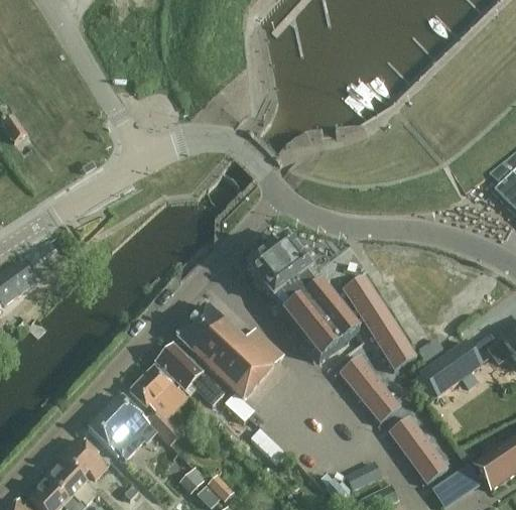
[(2,124),(14,140),(25,132),(13,116),(2,124)]
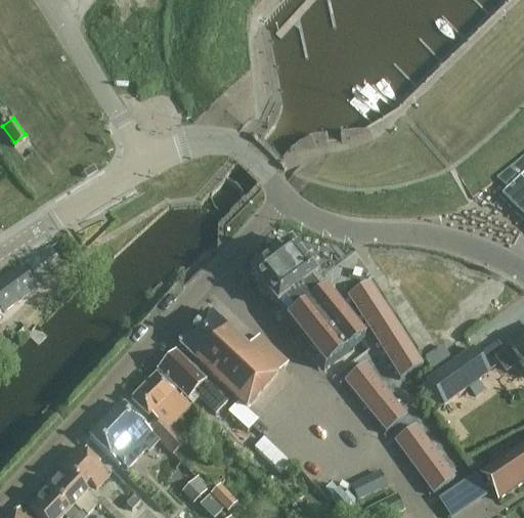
[(503,191),(517,205),(514,208),(520,215),(523,212),(523,149),(496,173),(509,184),(503,191)]
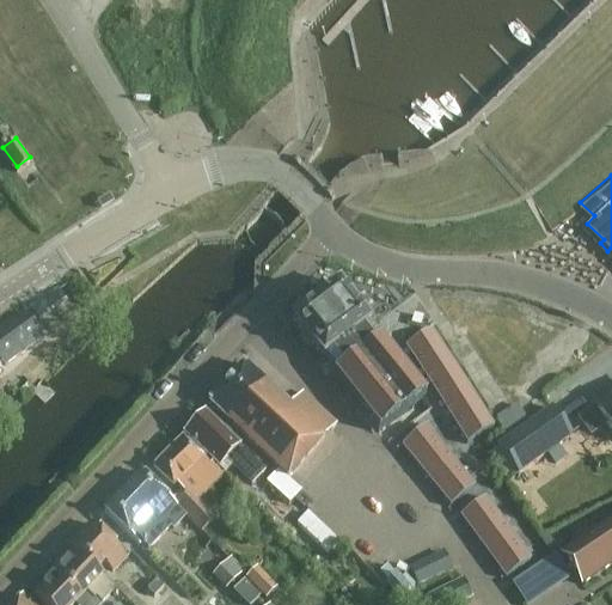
[(340,277),(292,315),(322,354),(324,353),(335,367),(334,368),(378,427),(426,390),(340,277)]
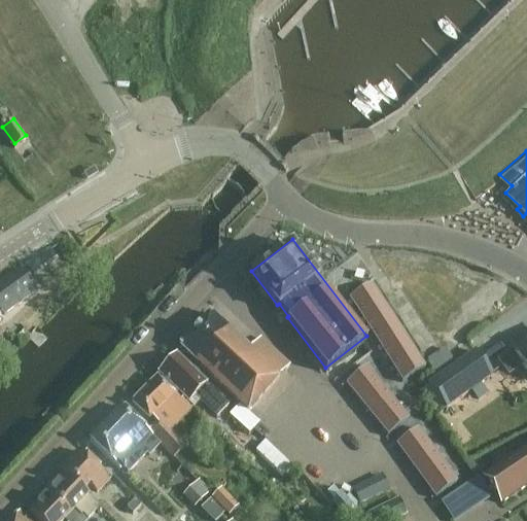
[(49,243),(45,246),(53,256),(57,252),(49,243)]
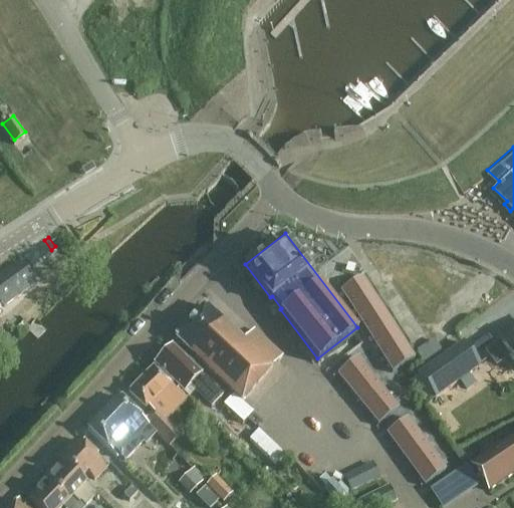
[(35,247),(25,254),(32,263),(41,256),(35,247)]
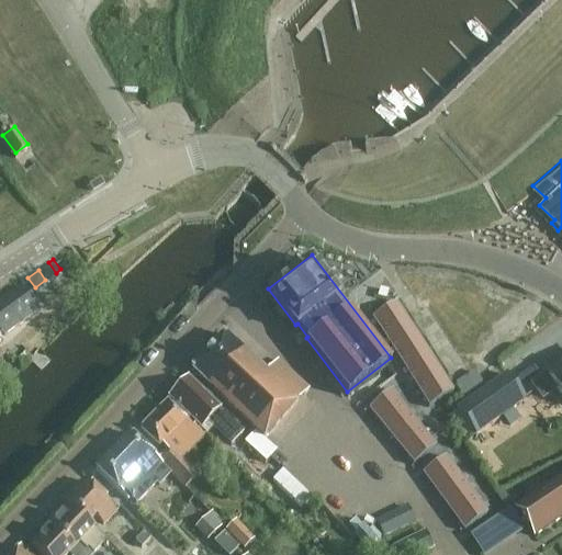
[(0,330),(2,328),(4,330),(38,306),(21,283),(0,298),(0,330)]
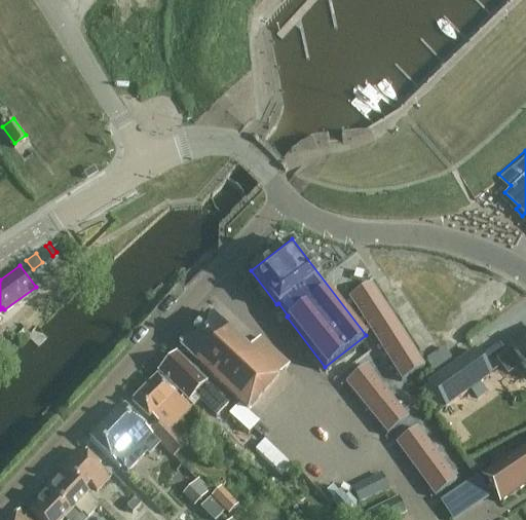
[(371,279),(348,293),(402,376),(424,362),(371,279)]
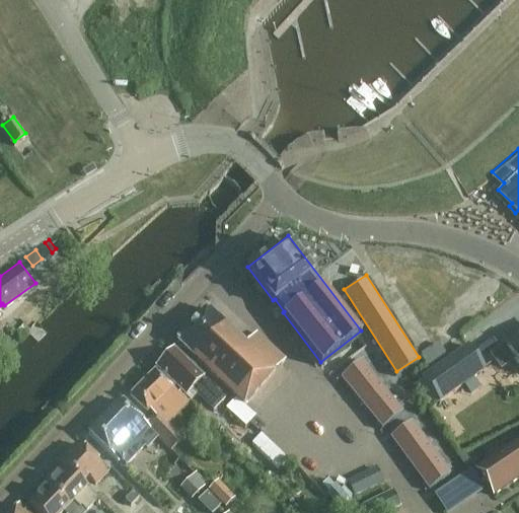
[(246,340),(208,304),(177,337),(195,354),(244,400),(285,356),(256,328),(246,340)]
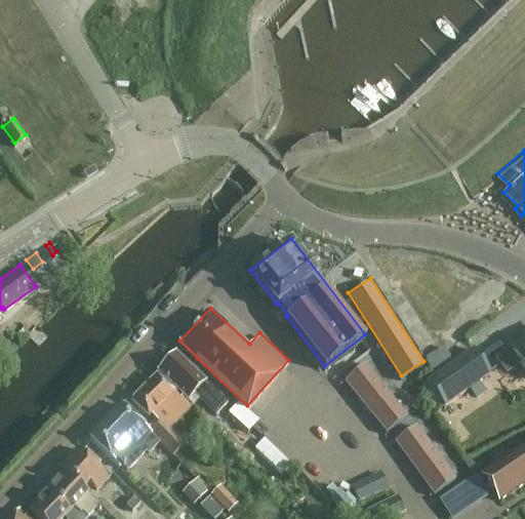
[(524,332),(510,344),(524,365),(524,332)]
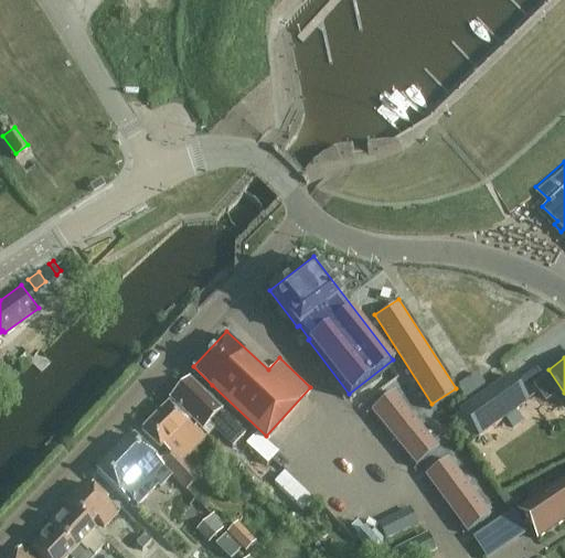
[(478,433),(528,397),(510,372),(461,406),(459,408),(460,408),(478,433)]
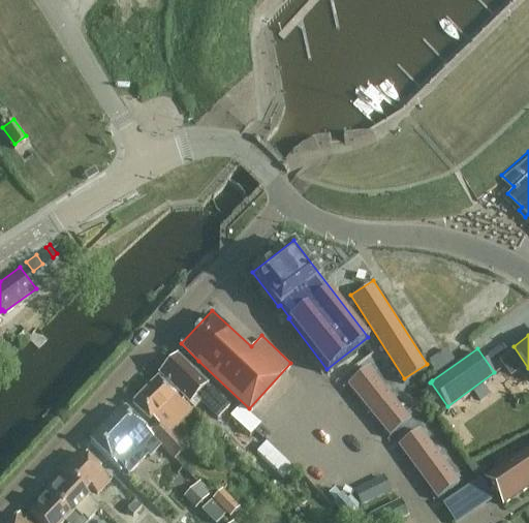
[(229,402),(177,352),(172,358),(166,359),(161,365),(160,369),(159,370),(189,399),(195,393),(218,414),(229,402)]
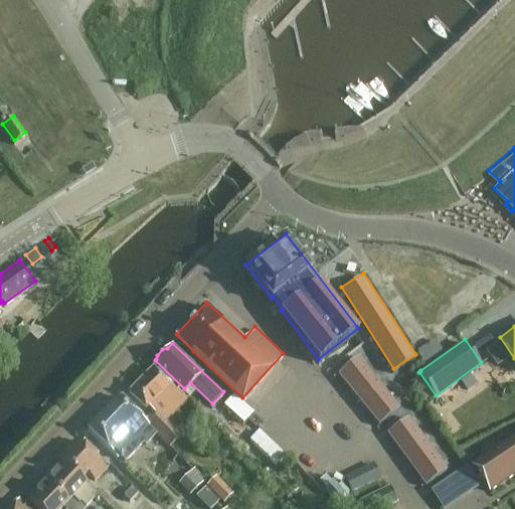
[(378,421),(399,404),(389,392),(379,379),(369,367),(359,354),(338,371),(348,384),(358,396),(368,409),(378,421)]
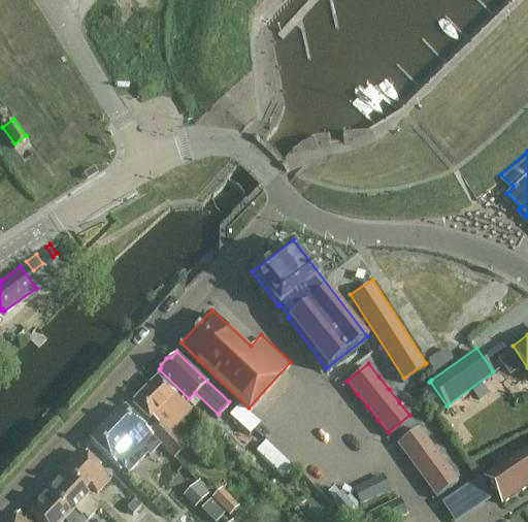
[(158,374),(133,400),(150,416),(152,414),(158,419),(149,428),(153,432),(160,439),(161,441),(174,454),(187,442),(170,424),(182,414),(174,406),(183,398),(158,374)]
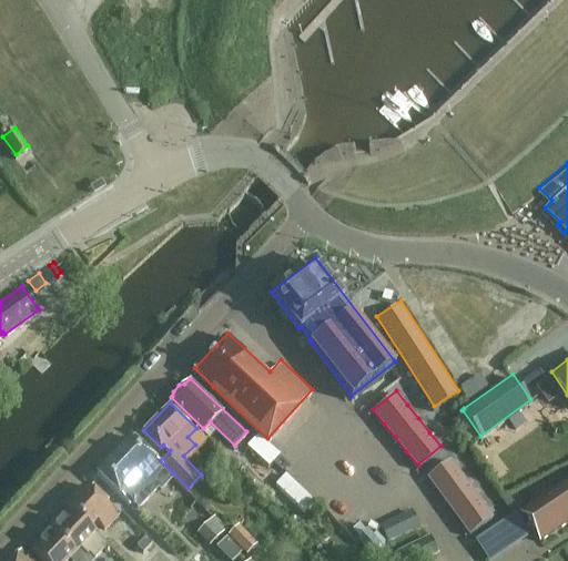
[(247,442),(269,462),(280,450),(259,430),(247,442)]
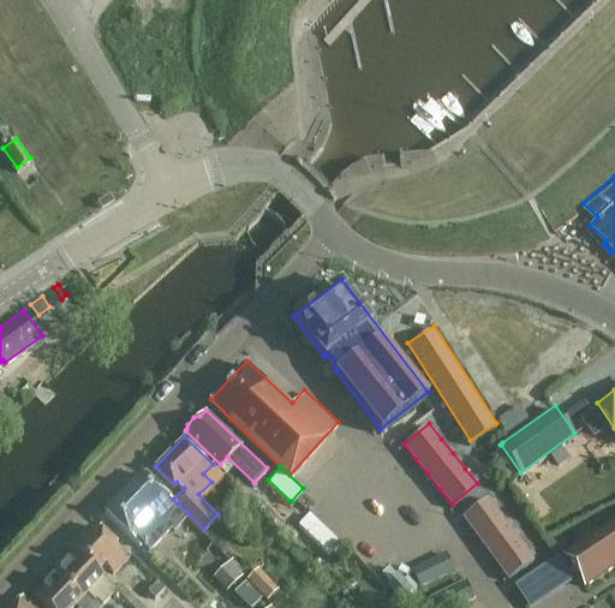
[(141,468),(102,507),(139,544),(143,541),(149,547),(171,524),(173,528),(186,513),(178,505),(178,504),(173,499),(141,468)]
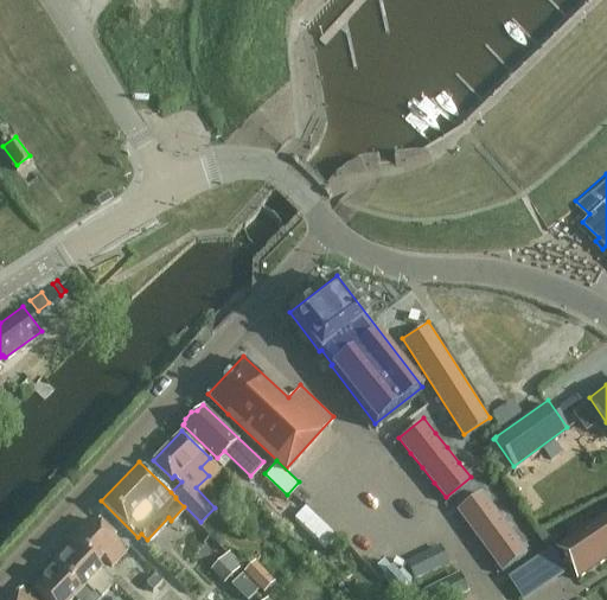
[(500,568),(526,550),(516,535),(504,519),(493,504),(481,489),(457,506),(467,522),(479,537),(490,553),(500,568)]
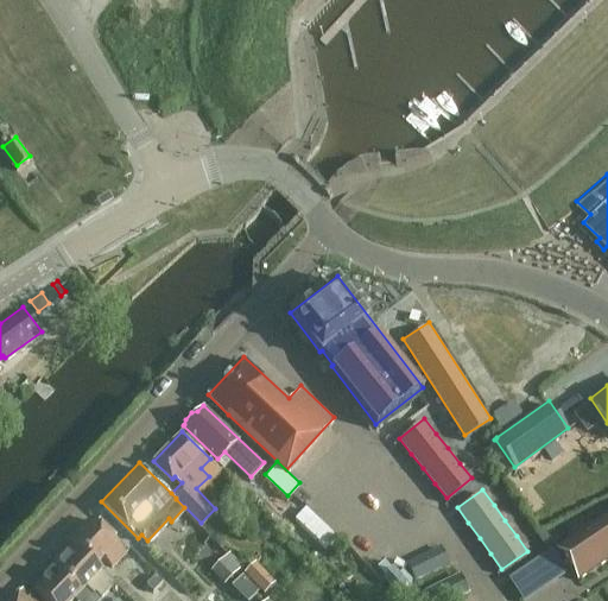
[(607,511),(595,520),(607,539),(607,511)]
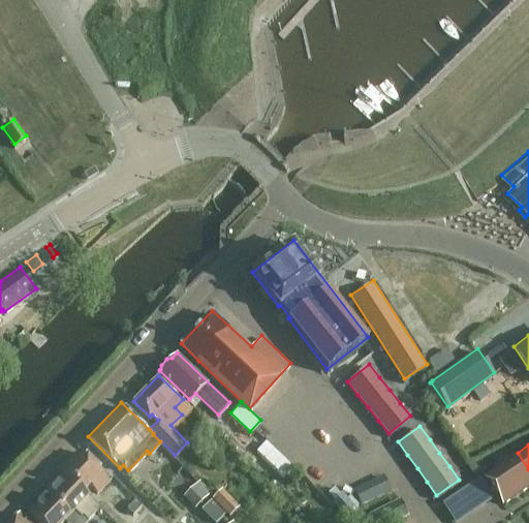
[(97,489),(110,477),(80,448),(61,467),(65,472),(66,471),(84,489),(84,488),(90,482),(97,489)]
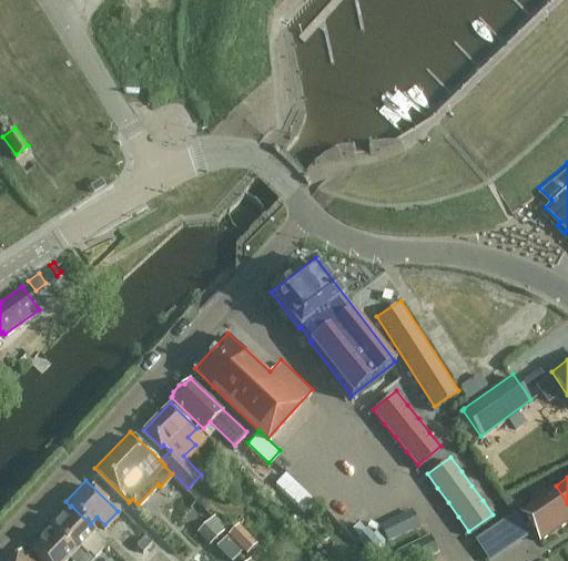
[(567,503),(556,486),(521,509),(540,537),(567,517),(567,503)]
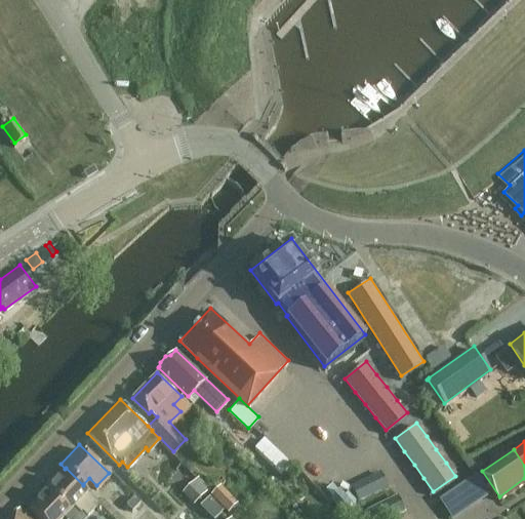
[(477,464),(471,455),(465,460),(471,468),(477,464)]
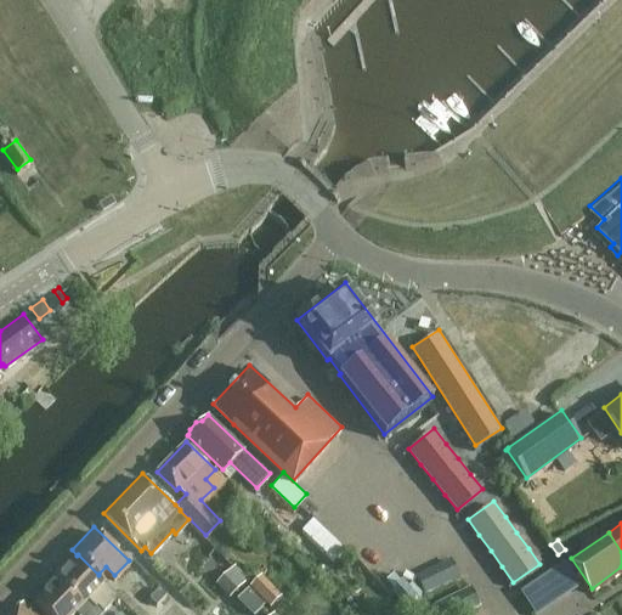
[(105,580),(99,574),(99,575),(78,554),(77,556),(56,576),(96,614),(97,614),(105,608),(97,602),(96,603),(89,596),(105,580)]
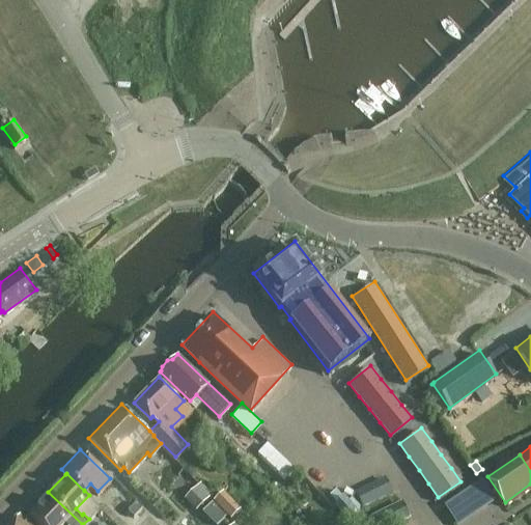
[(385,473),(355,489),(363,504),(393,489),(385,473)]
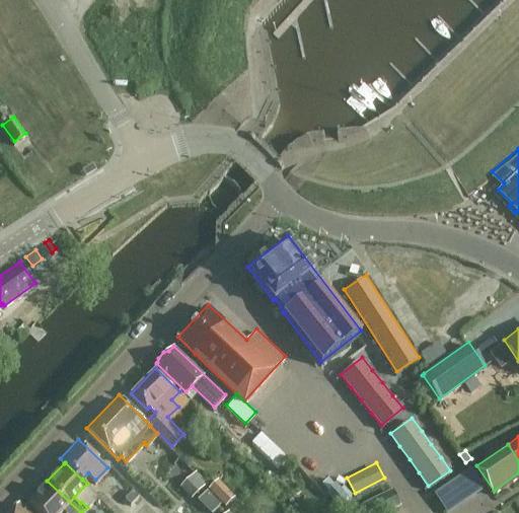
[(435,488),(447,508),(484,486),(471,466),(435,488)]
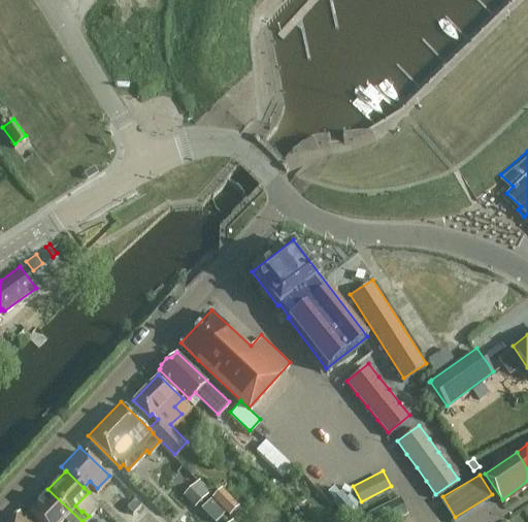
[(206,492),(195,481),(184,492),(195,503),(206,492)]
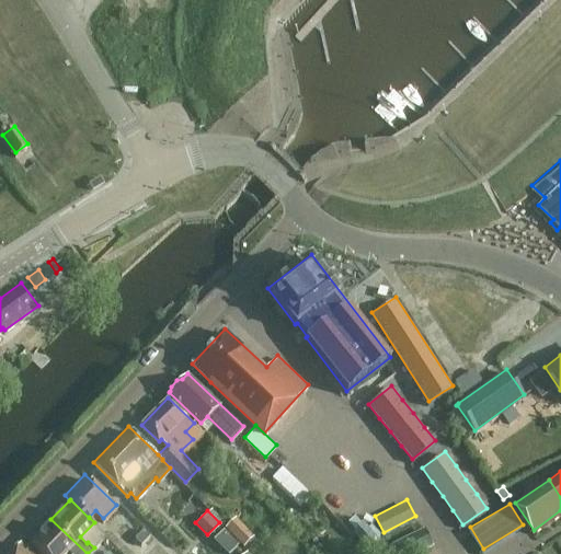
[(378,535),(368,524),(363,518),(362,520),(355,512),(348,519),(354,526),(353,527),(369,544),(381,539),(378,535)]
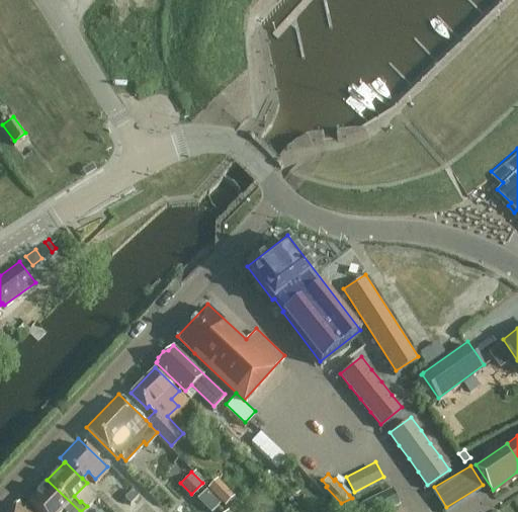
[(208,486),(225,503),(235,493),(219,476),(208,486)]
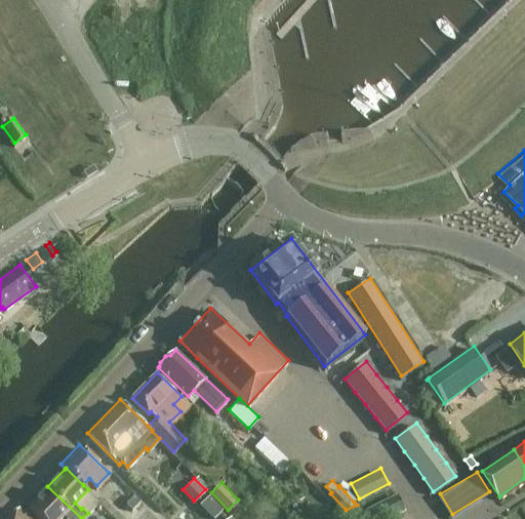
[(81,518),(47,486),(29,506),(42,518),(58,518),(65,513),(70,518),(81,518)]
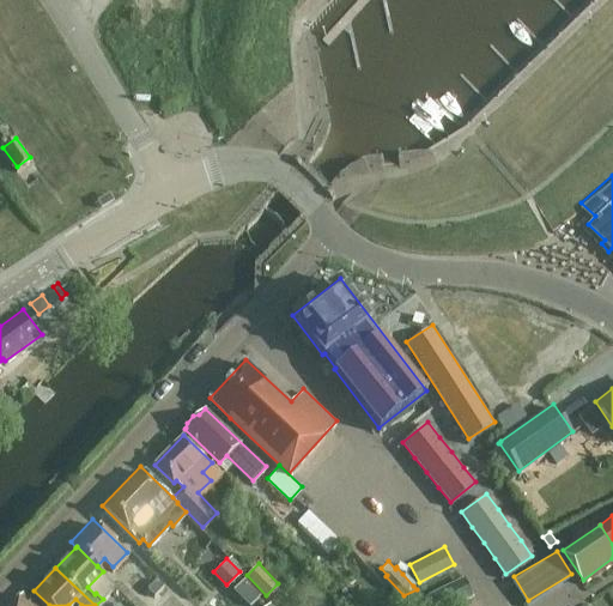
[(164,582),(157,575),(149,586),(156,592),(164,582)]
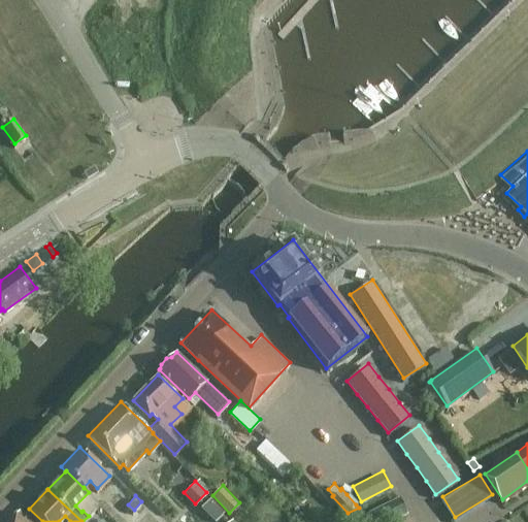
[(359,515),(362,521),(387,521),(407,512),(400,496),(359,515)]
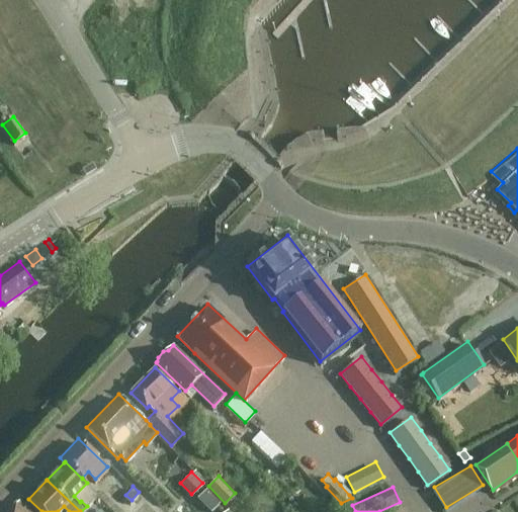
[(314,502),(321,509),(330,501),(323,494),(314,502)]
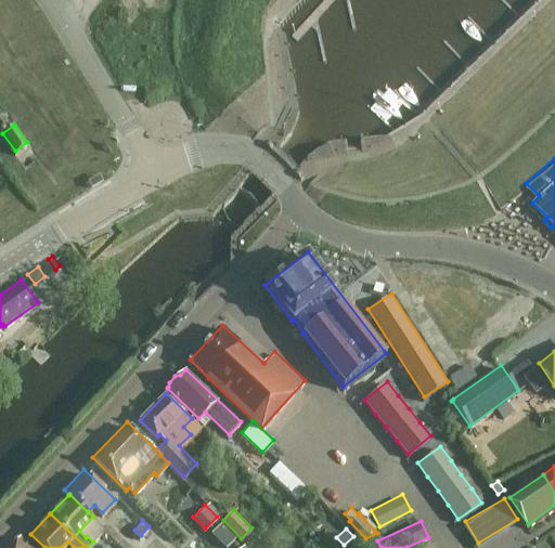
[(33,547),(20,536),(8,547),(33,547)]
